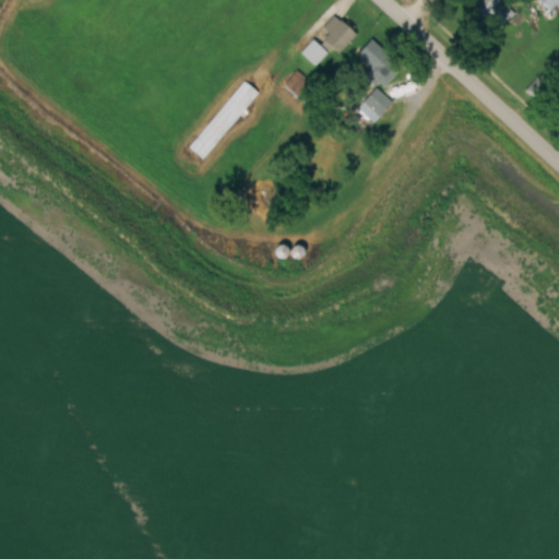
[(513,11),(500,0),(474,0),(471,4),(496,30),(513,11)]
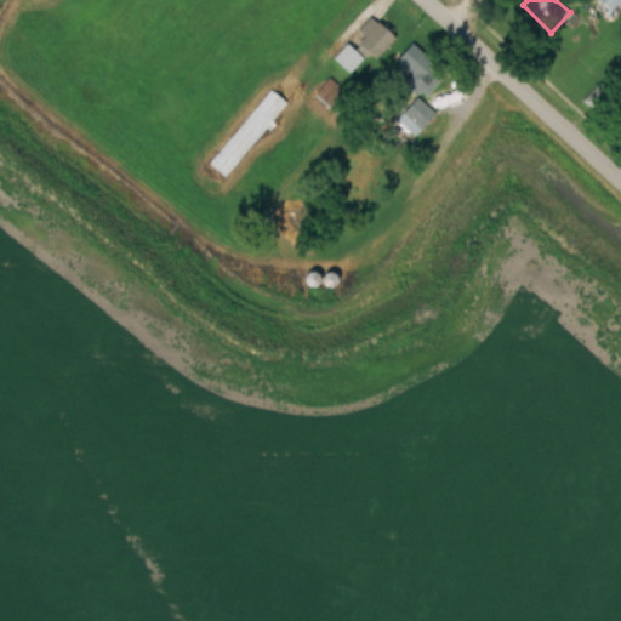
[(620,5),(620,3),(620,0),(600,0),(610,10),(617,3),(620,5)]
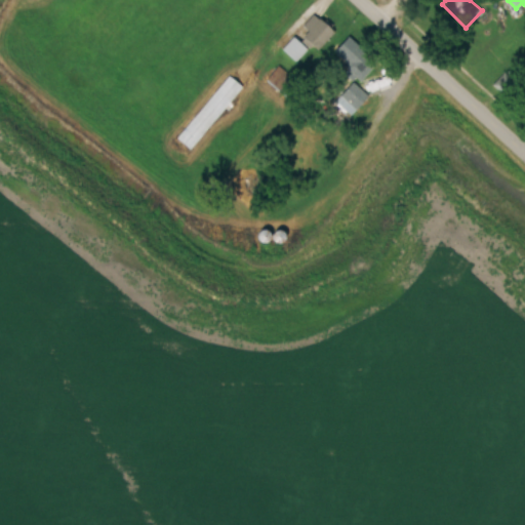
[(333,28),(316,16),(303,38),(320,49),(333,28)]
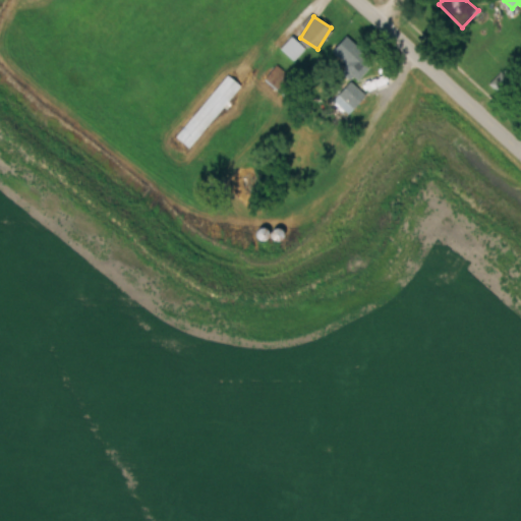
[(351,76),(368,68),(353,36),(336,44),(351,76)]
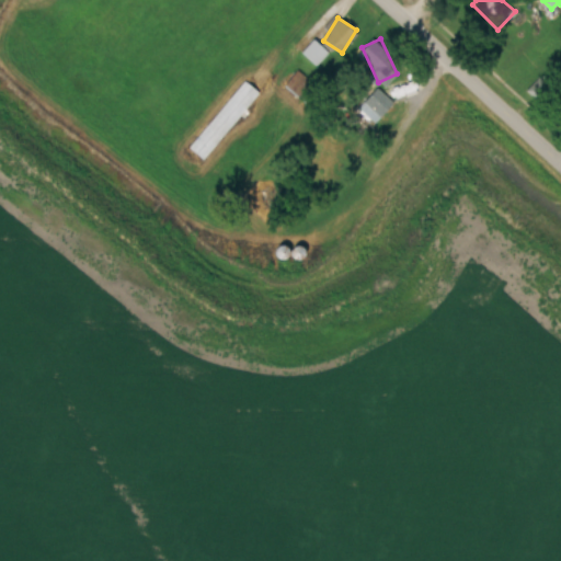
[(304,101),(317,84),(297,68),(284,84),(304,101)]
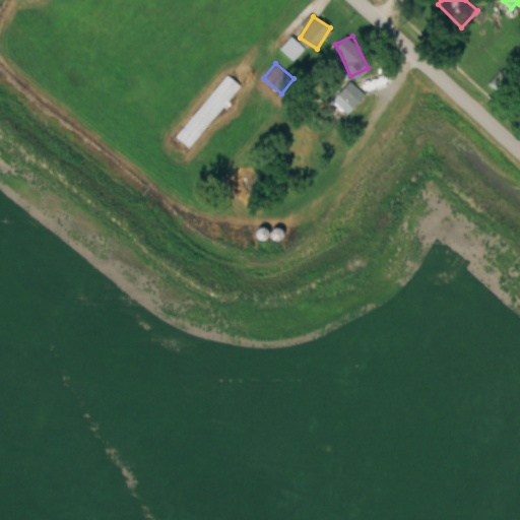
[(175,135),(188,146),(240,83),(226,72),(175,135)]
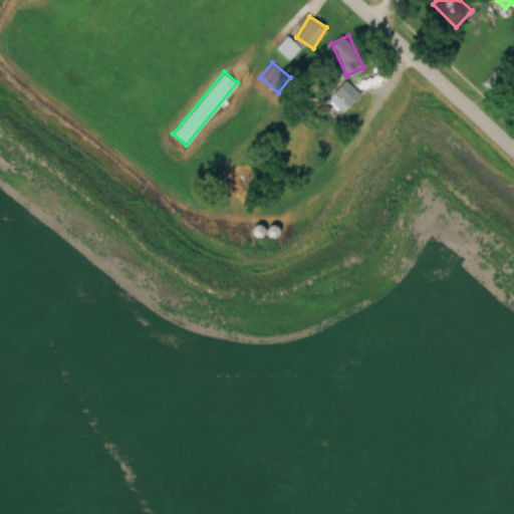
[(342,111),(360,93),(345,79),(328,96),(342,111)]
